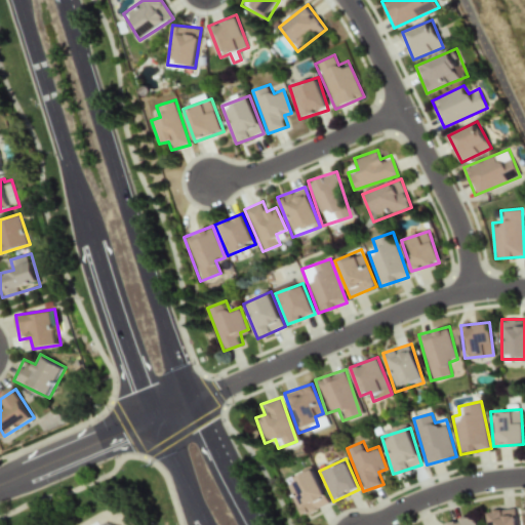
[(287,480),(303,516),(329,503),(314,469),(287,480)]
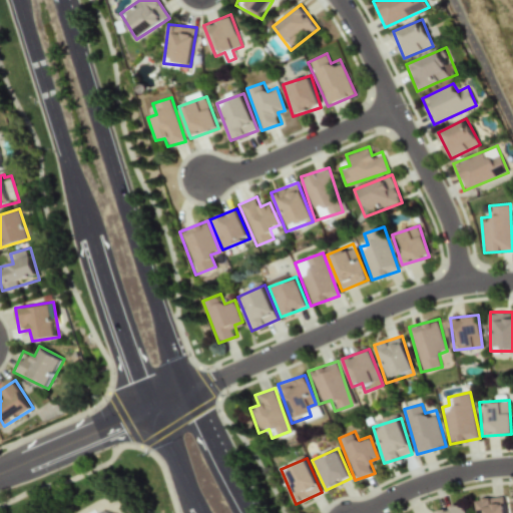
[(505,512),(504,496),(475,499),(476,512),(505,512)]
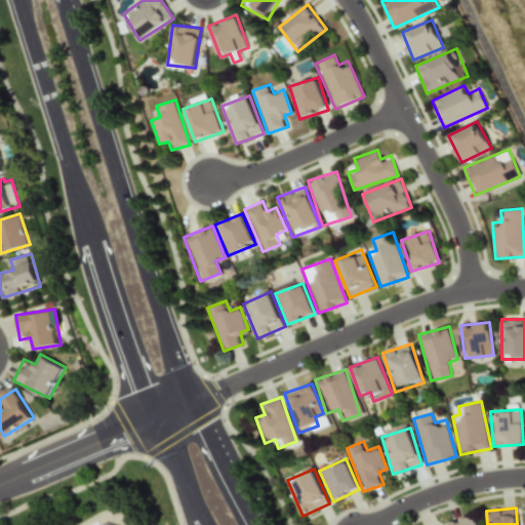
[(446,522),(446,524),(478,524),(476,515),(446,522)]
